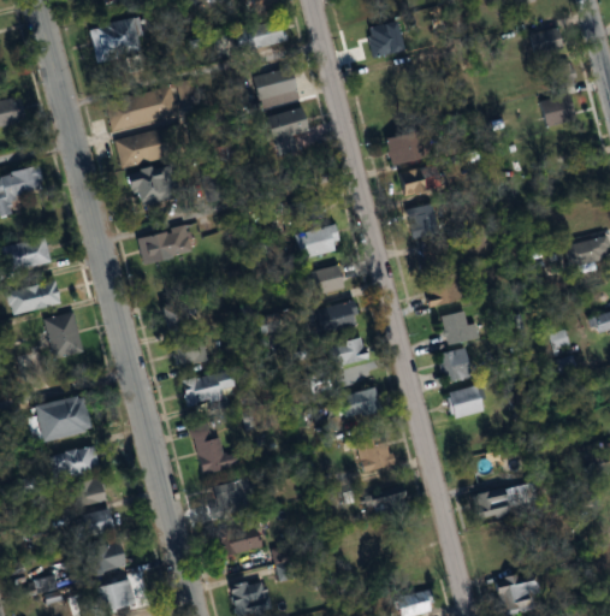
[(92,27),(99,60),(142,52),(135,18),(92,27)]
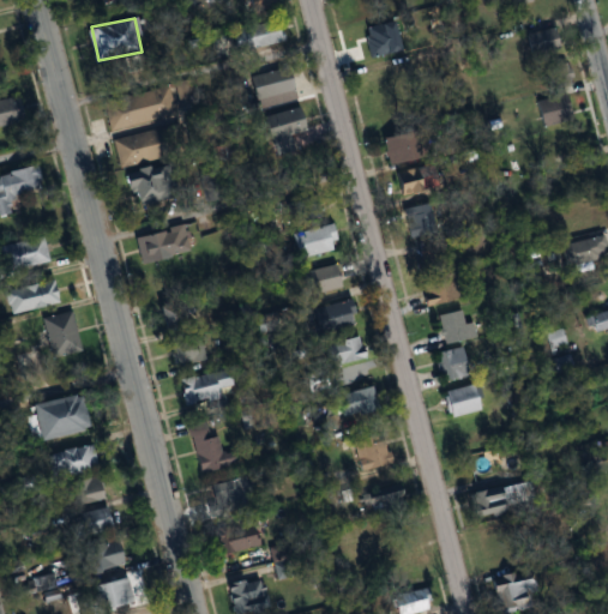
[(238,29),(241,50),(289,41),(284,19),(238,29)]
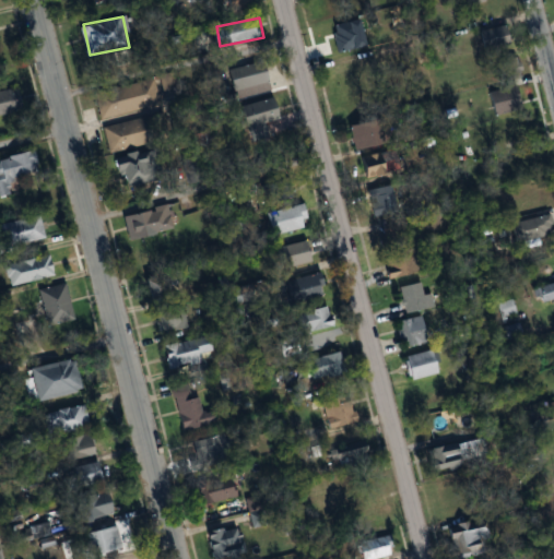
[(484,50),(513,44),(508,25),(480,32),(484,50)]
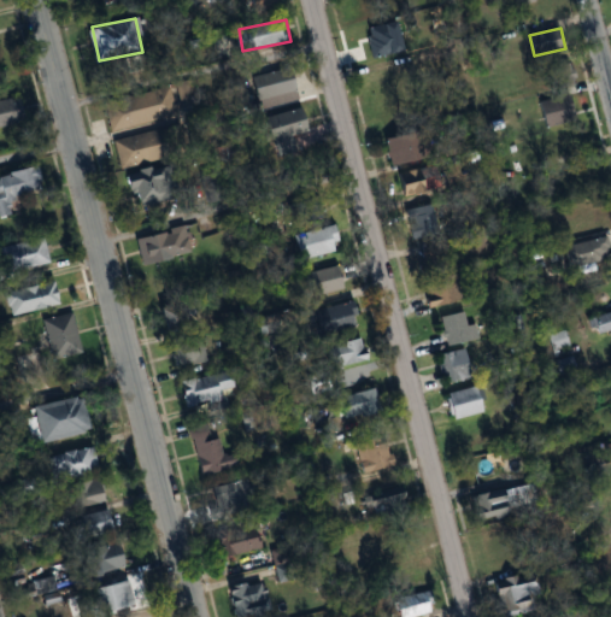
[(548,92),(579,82),(571,62),(542,72),(548,92)]
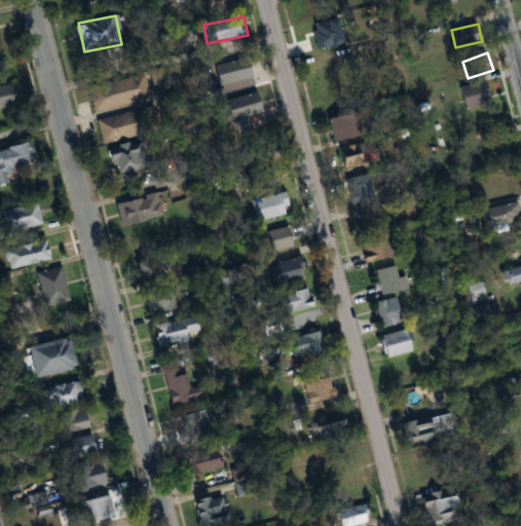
[(216,66),(223,94),(255,84),(249,58),(216,66)]
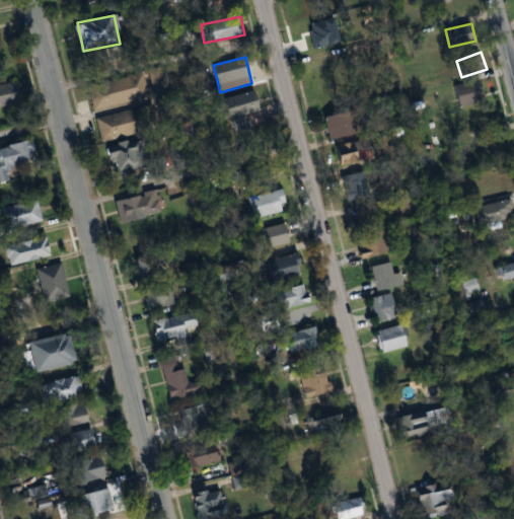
[(95,109),(151,96),(146,72),(89,86),(95,109)]
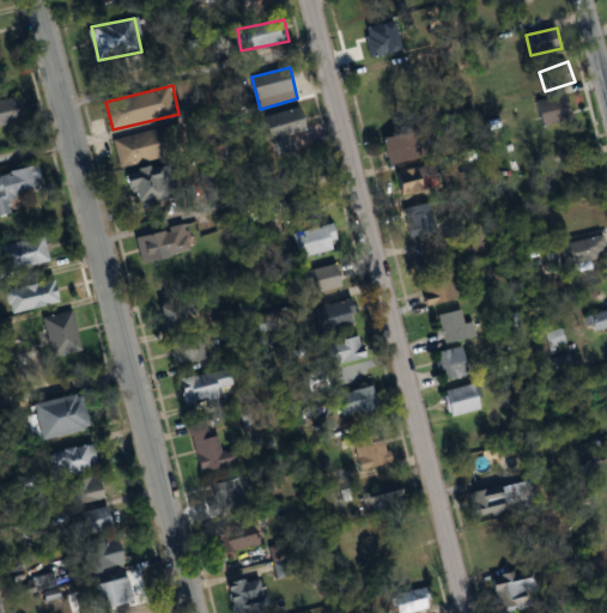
[(541,128),(575,121),(569,93),(535,101),(541,128)]
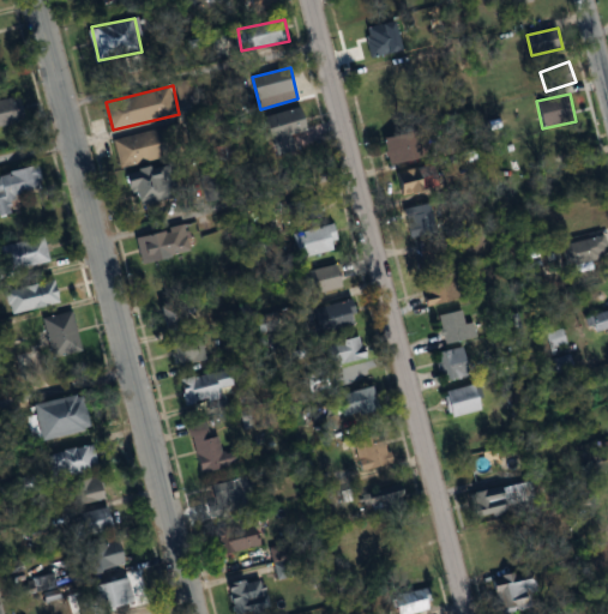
[(0,127),(25,122),(20,97),(0,101),(0,127)]
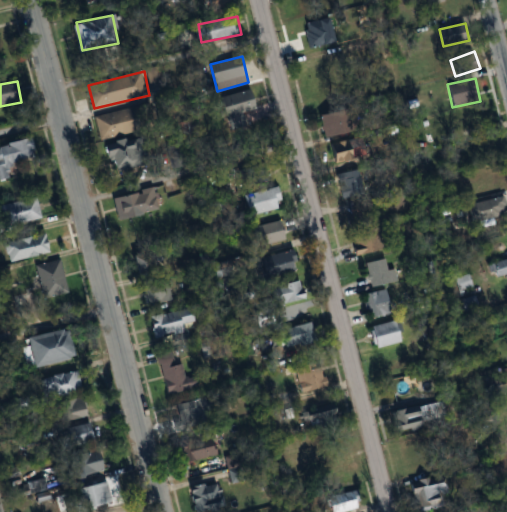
[(221,97),(230,130),(248,126),(244,111),(255,108),(250,89),(221,97)]
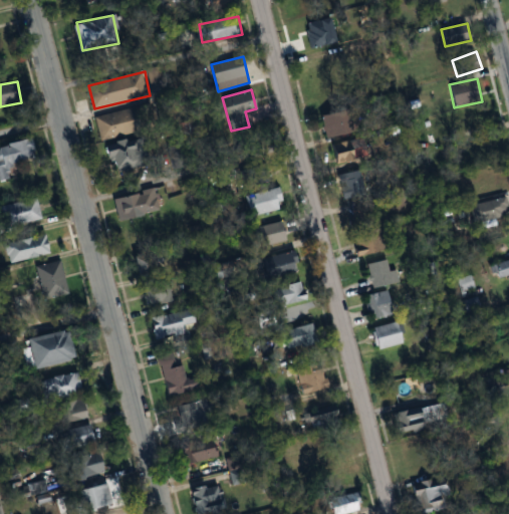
[(327,139),(350,131),(342,109),(320,117),(327,139)]
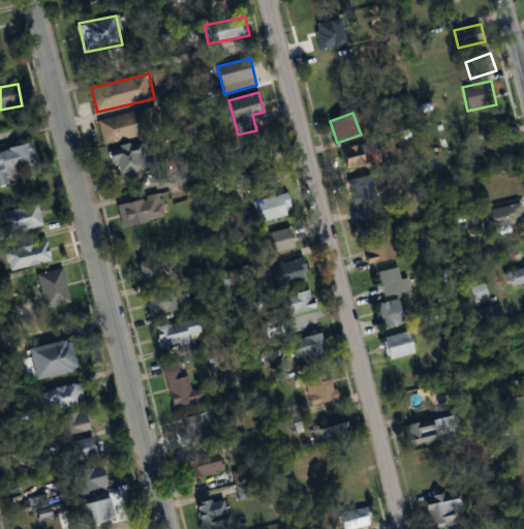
[(0,186),(14,183),(11,170),(40,163),(35,142),(0,150),(0,186)]
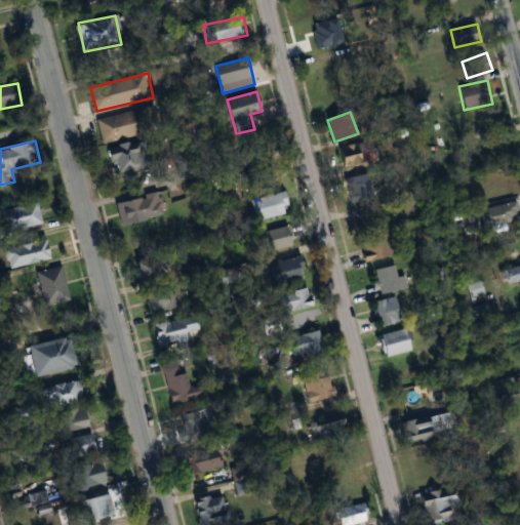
[(111,150),(123,177),(144,169),(131,140),(111,150)]
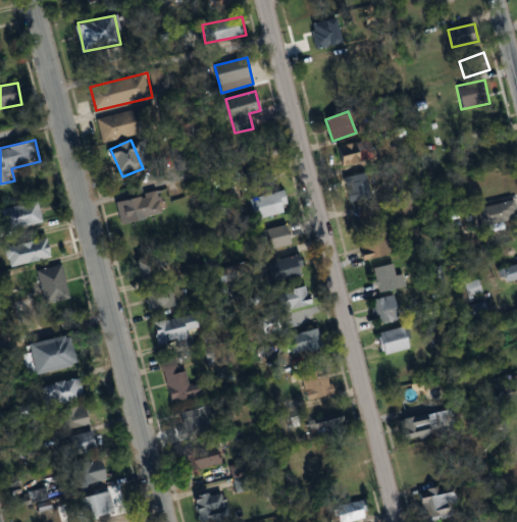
[(339,166),(362,160),(358,142),(334,147),(339,166)]
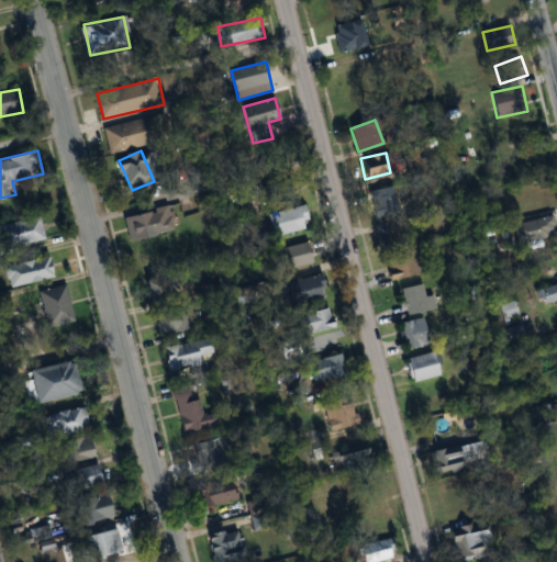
[(280,198),(296,191),(290,178),(275,183),(280,198)]
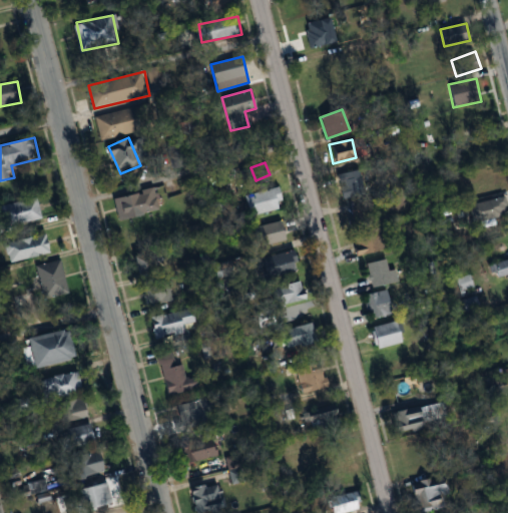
[(343,197),(365,193),(361,169),(339,173),(343,197)]
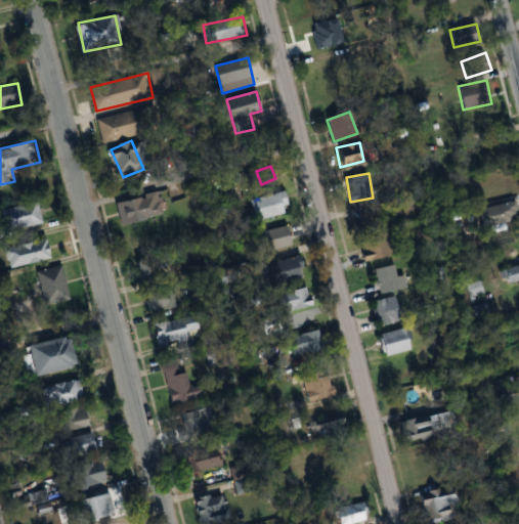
[(164,214),(159,191),(117,203),(123,224),(164,214)]
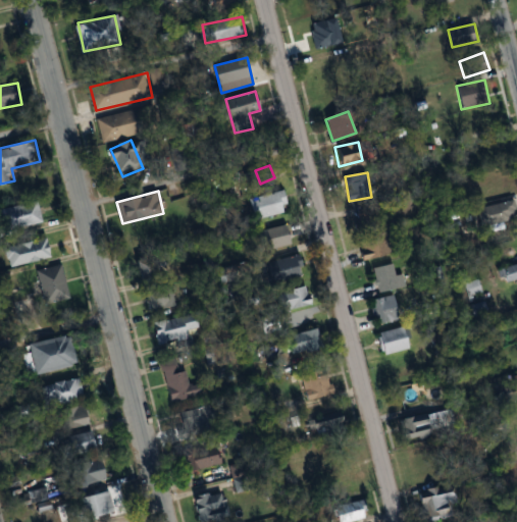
[(280,214),(276,194),(249,199),(253,219),(280,214)]
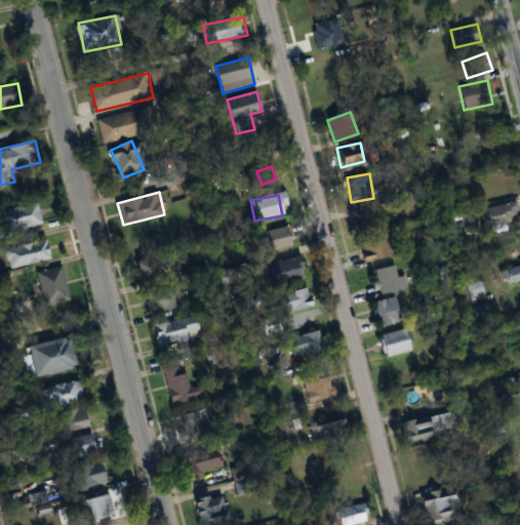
[(486,228),(519,221),(519,201),(483,208),(486,228)]
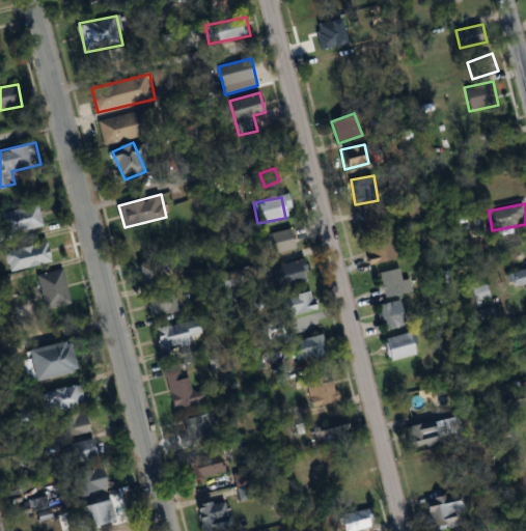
[(5,234),(45,226),(40,204),(1,213),(5,234)]
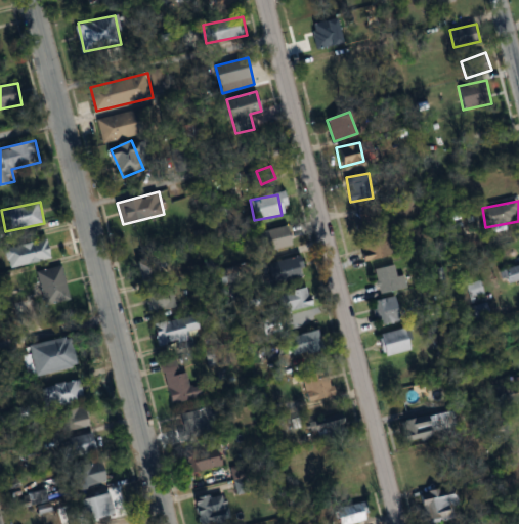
[(292,246),(289,226),(260,231),(263,251),(292,246)]
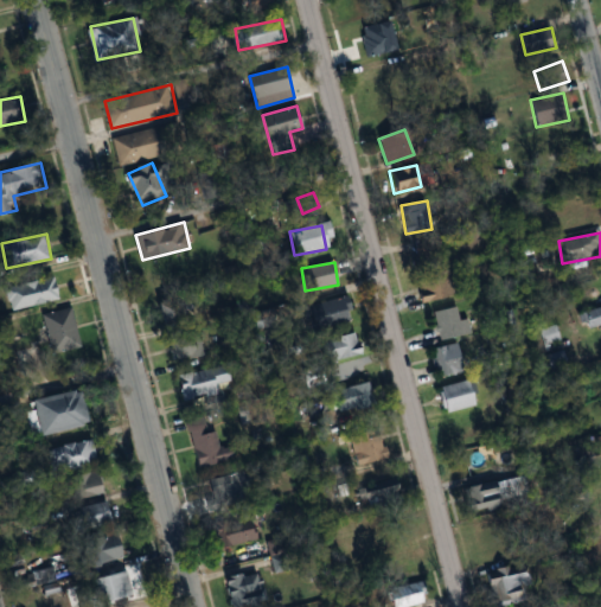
[(423,306),(455,292),(445,268),(420,280),(424,291),(417,293),(423,306)]
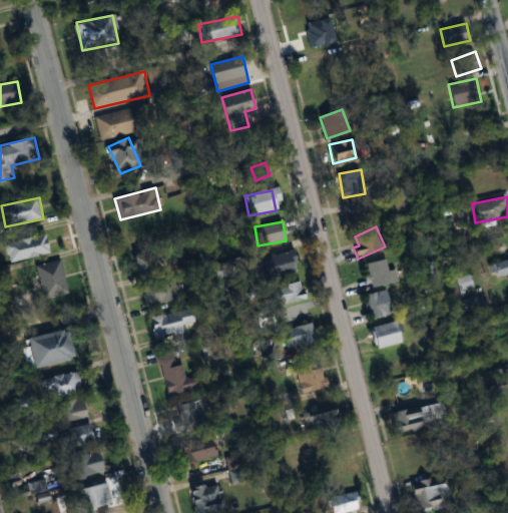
[(5,242),(9,263),(51,253),(46,233),(5,242)]
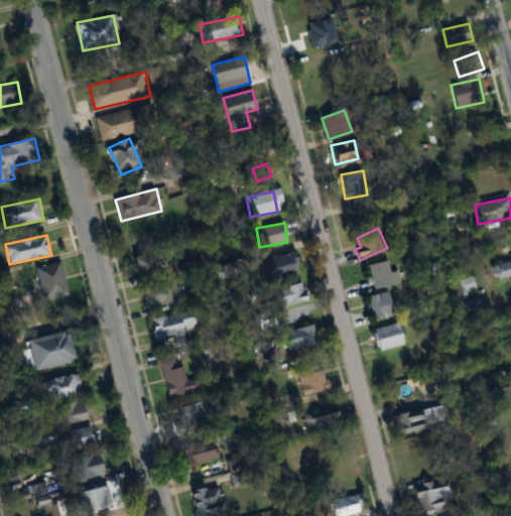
[(266,282),(300,271),(294,251),(260,262),(266,282)]
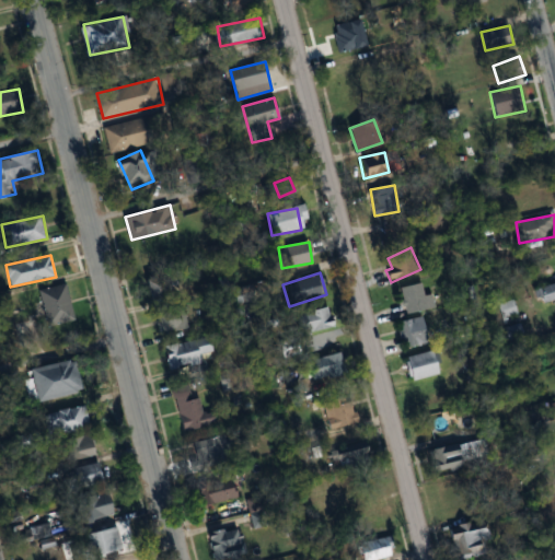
[(146,280),(148,294),(182,289),(178,275),(146,280)]
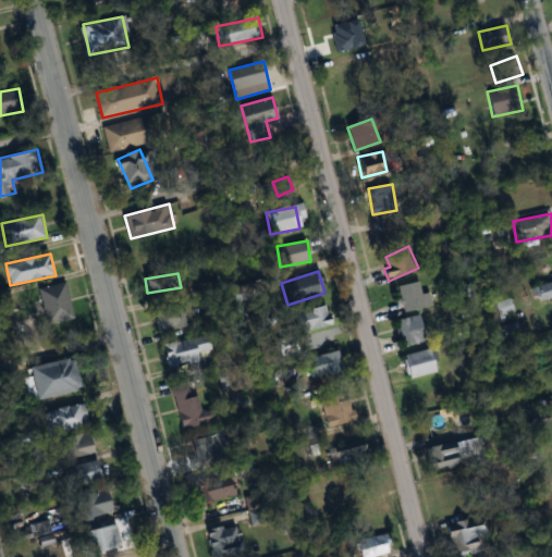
[(406,312),(429,307),(422,281),(400,286),(406,312)]
